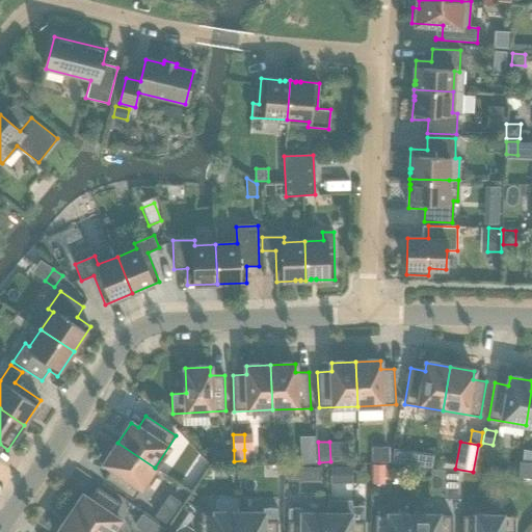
[(133,500),(155,468),(117,443),(104,463),(111,468),(103,480),(133,500)]
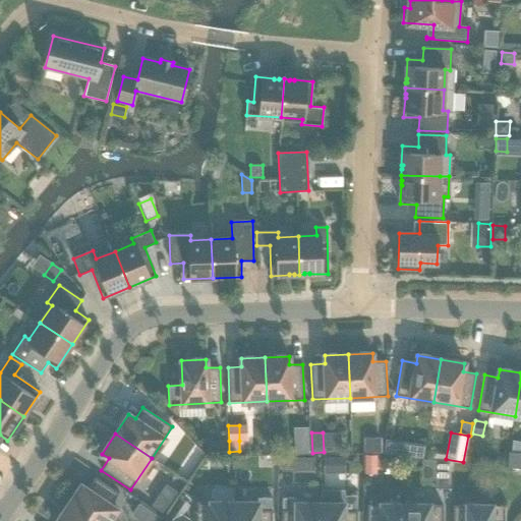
[(382,453),(382,439),(365,439),(365,453),(382,453)]
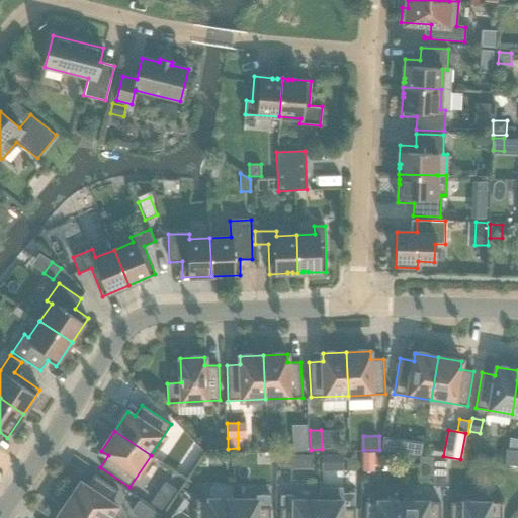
[(381,450),(395,452),(397,438),(383,436),(381,450)]
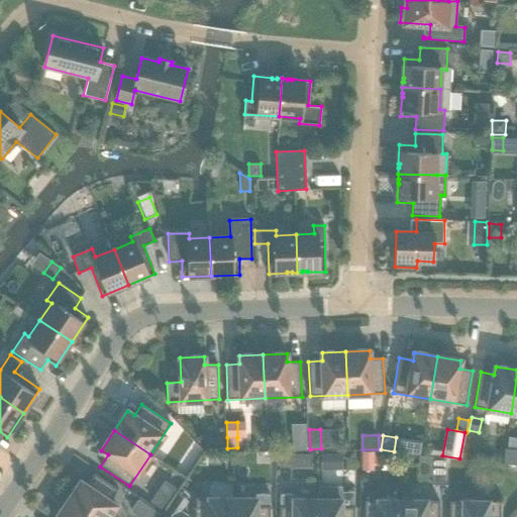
[(306,436),(292,437),(293,450),(306,449),(306,436)]
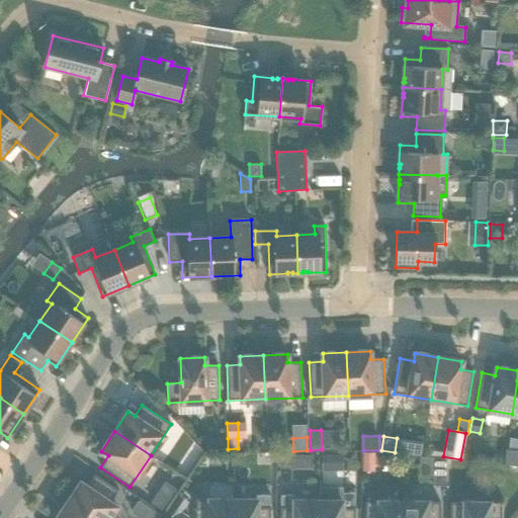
[(224,451),(224,438),(206,439),(207,452),(224,451)]
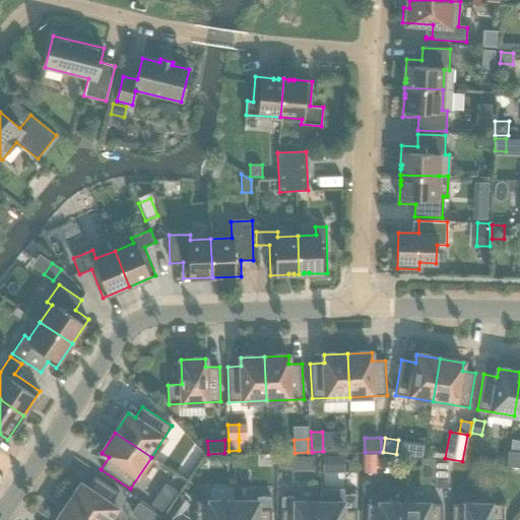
[(410,456),(421,458),(424,444),(412,442),(410,456)]
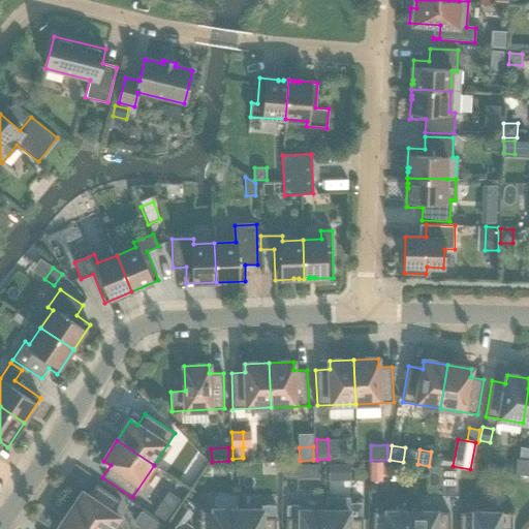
[(528,460),(517,460),(516,474),(528,475),(528,460)]
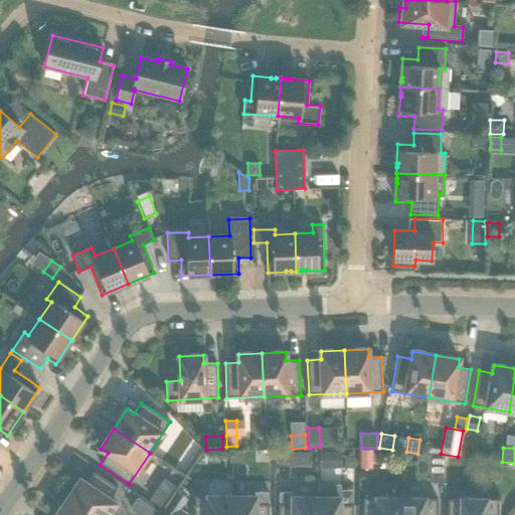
[(369,451),(360,450),(359,468),(369,468),(369,451)]
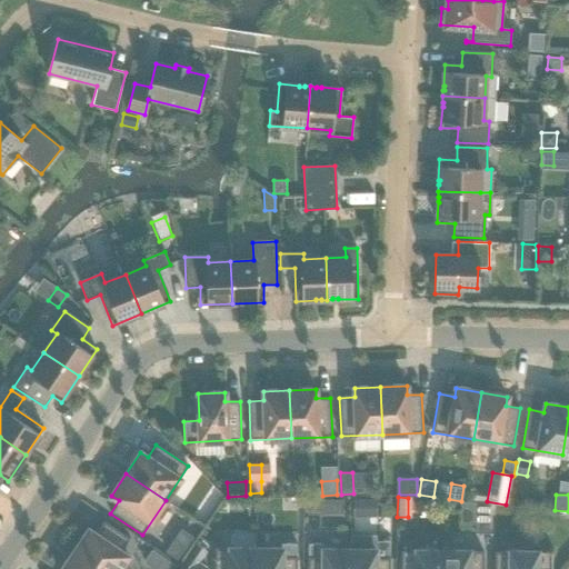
[(308,515),(320,515),(320,499),(308,499),(308,515)]
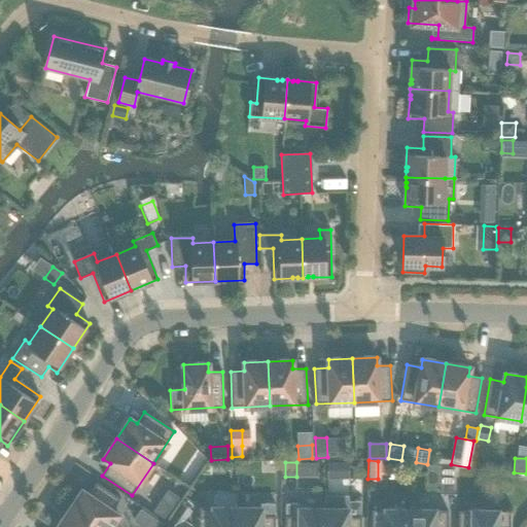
[(349,480),(349,462),(327,463),(327,480),(349,480)]
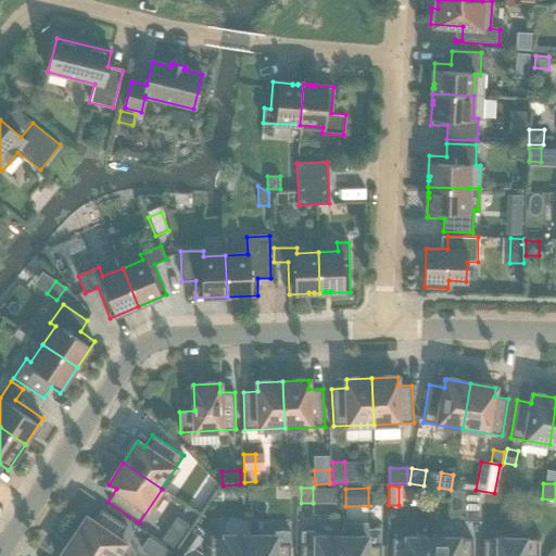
[(464,521),(478,521),(479,493),(465,492),(465,512),(464,521)]
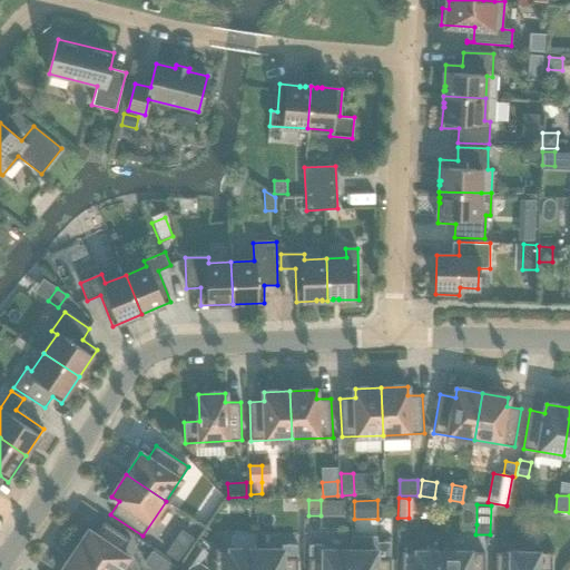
[(74,552),(99,569),(119,569),(128,558),(121,552),(129,540),(105,523),(96,536),(88,531),(74,552)]
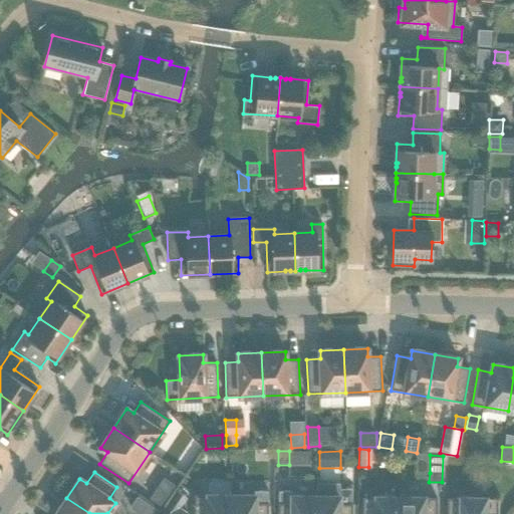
[(150,499),(161,506),(167,496),(156,489),(150,499)]
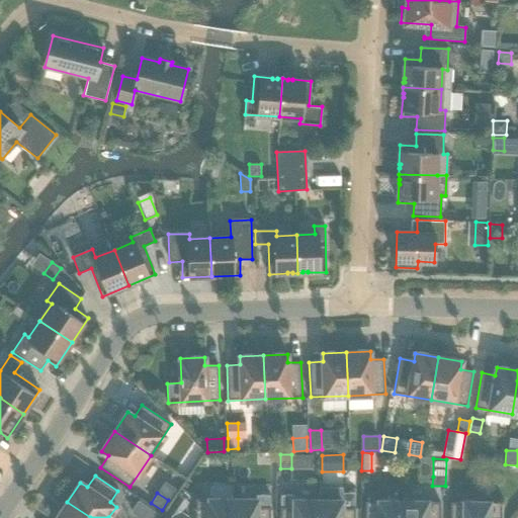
[(269,517),(270,508),(270,495),(257,495),(257,500),(233,500),(232,517),(269,517)]
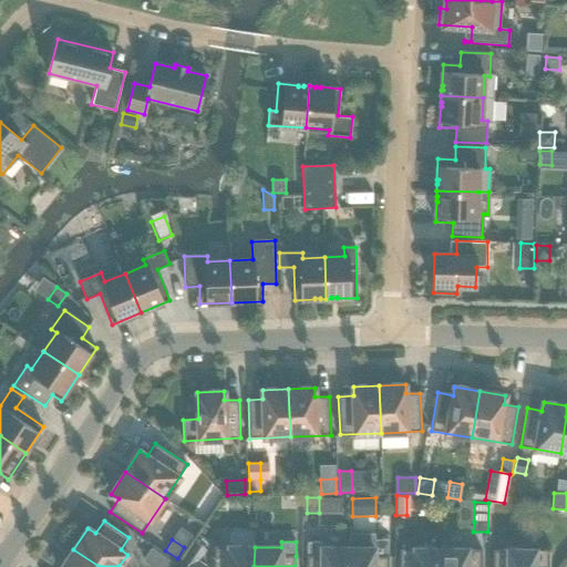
[(322,543),(307,543),(307,556),(306,566),(347,566),(348,548),(322,547),(322,543)]
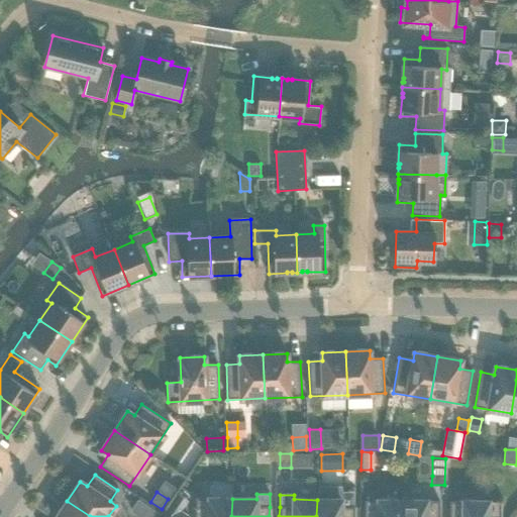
[(231,516),(232,499),(208,498),(208,499),(195,499),(194,516),(231,516)]
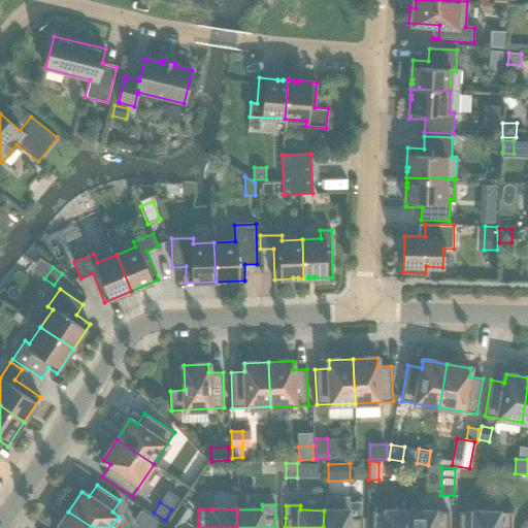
[(133,522),(142,527),(157,527),(161,524),(140,510),(133,522)]
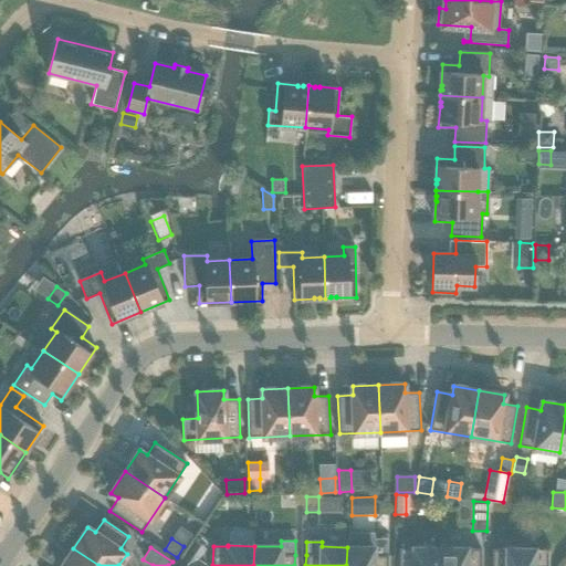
[(374,547),(347,547),(346,565),(387,565),(388,556),(373,556),(374,547)]
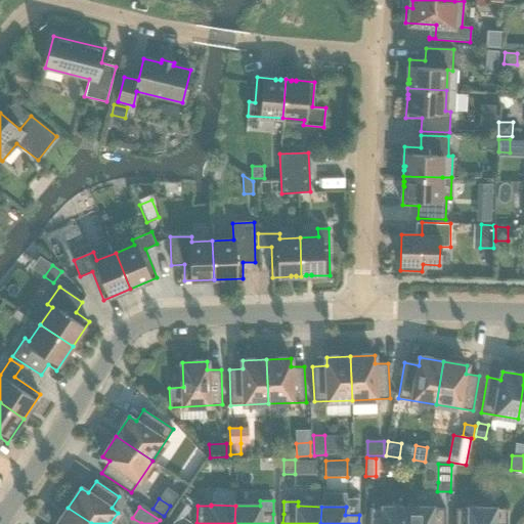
[(91,523),(68,508),(56,523),(91,523)]
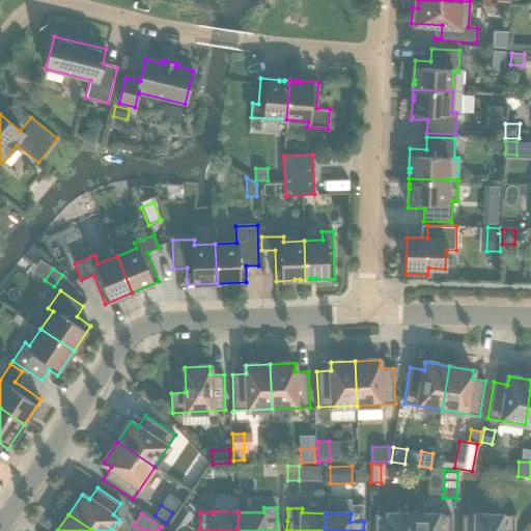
[(412,530),(413,514),(389,514),(374,514),(373,530),(412,530)]
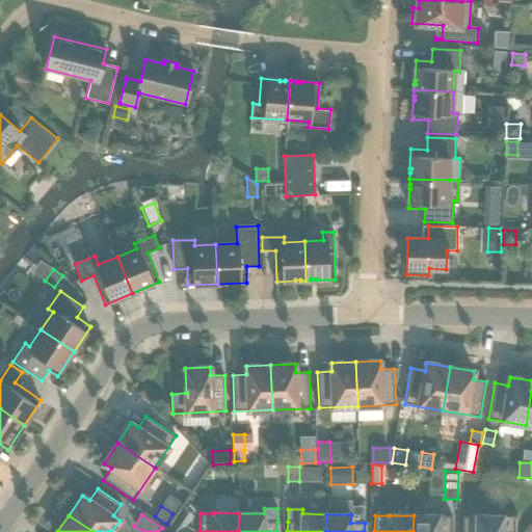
[(414,515),(413,531),(451,531),(452,516),(439,516),(439,515),(414,515)]
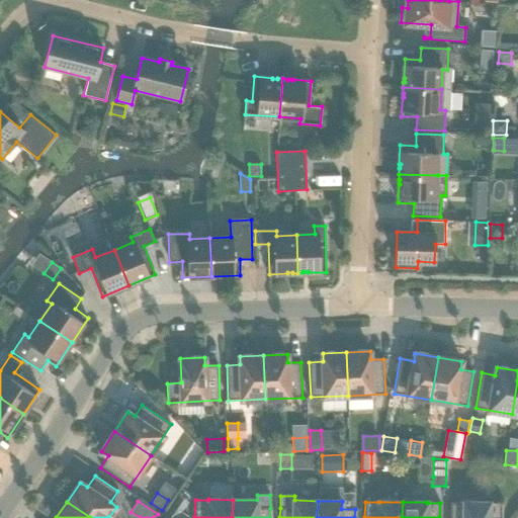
[(502,517),(503,503),(464,503),(450,503),(450,517),(502,517)]
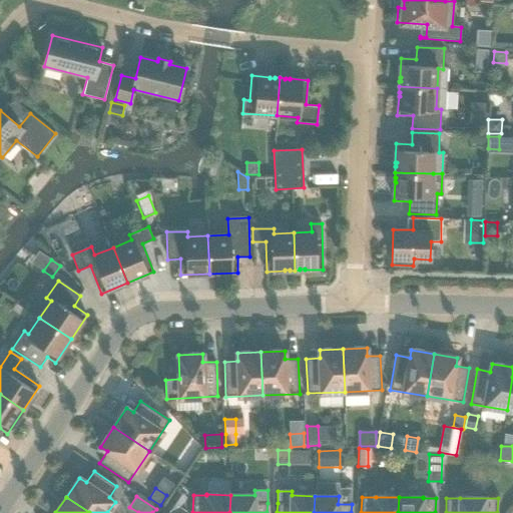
[(169,500),(160,512),(185,512),(186,511),(180,507),(169,500)]
